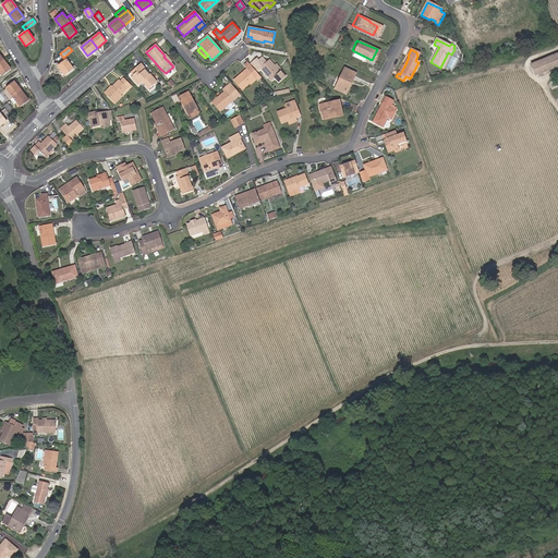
[(444,69),(451,55),(448,52),(440,68),(444,69)]
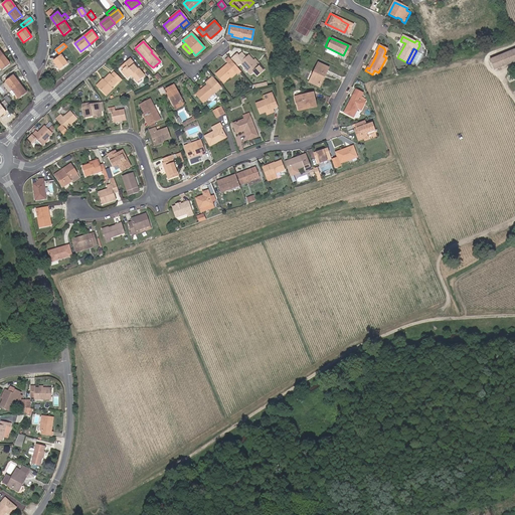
[(514,49),(490,59),(494,69),(506,65),(514,60),(514,49)]
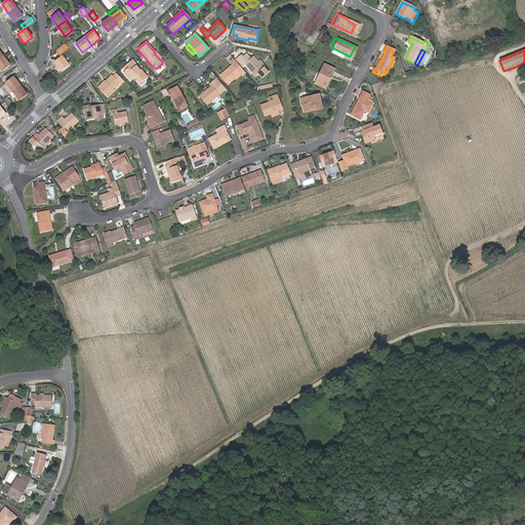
[(243,57),(247,63),(252,58),(248,53),(243,57)]
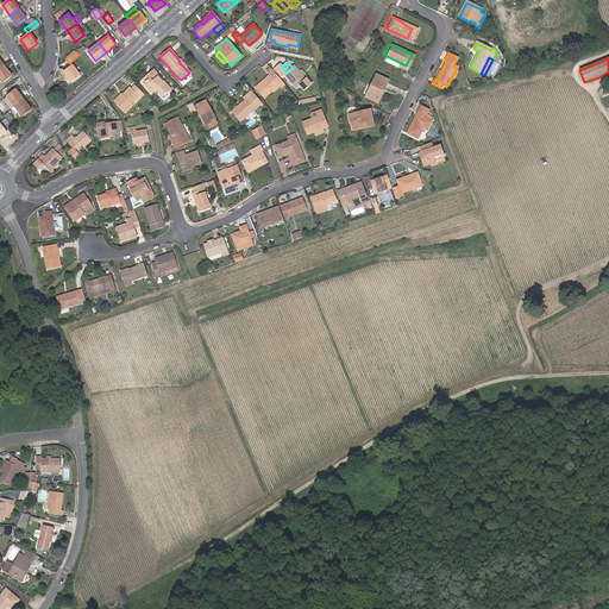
[(63,71),(71,82),(80,75),(73,64),(63,71)]
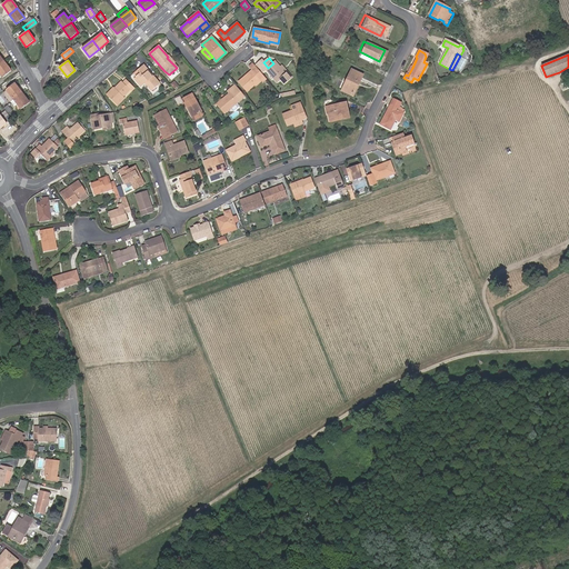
[(10,70),(3,61),(0,62),(0,73),(2,77),(10,70)]
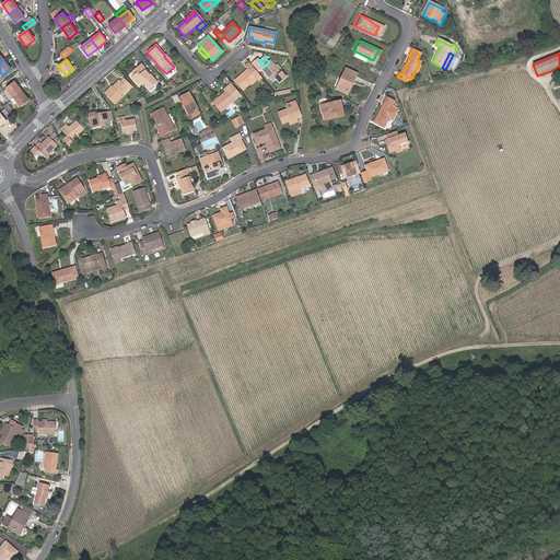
[(259,60),(255,63),(260,70),(261,68),(273,81),(276,78),(280,82),(286,77),(282,73),(276,67),(270,60),(269,62),(264,67),(259,61),(259,60)]
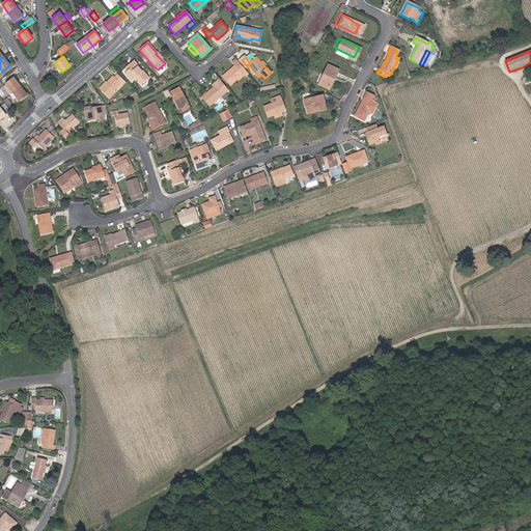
[(150,77),(145,71),(144,72),(139,65),(140,65),(135,60),(130,64),(132,67),(129,71),(135,78),(137,77),(143,83),(150,77)]
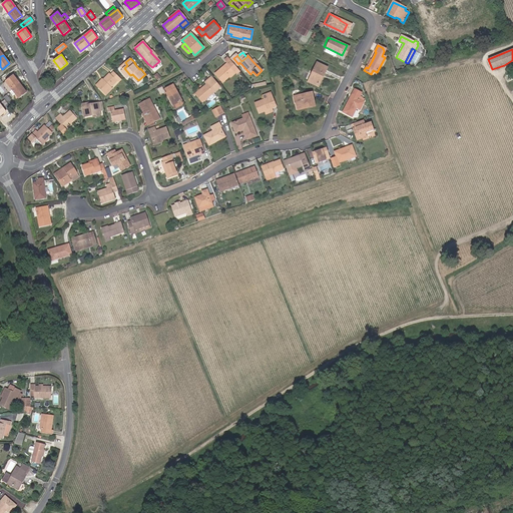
[(228,64),(227,63),(218,71),(219,73),(216,76),(222,83),(229,76),(228,75),(234,71),(233,70),(236,67),(231,62),(228,64)]
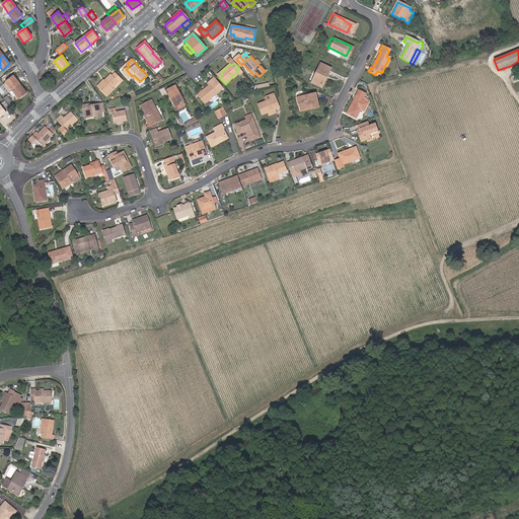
[(320,65),(312,81),(321,85),(326,75),(327,76),(330,70),(320,65)]
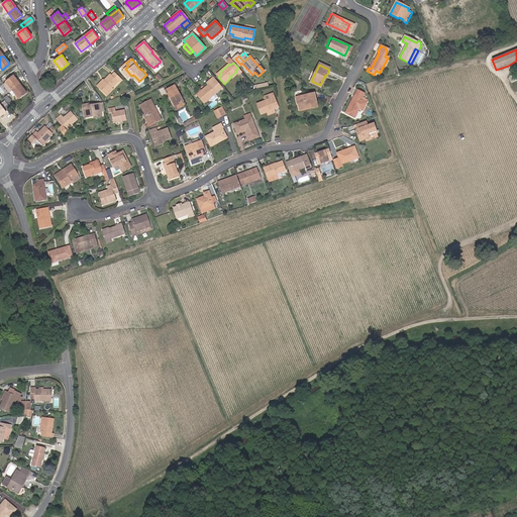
[(105,82),(98,88),(106,95),(112,89),(111,88),(118,82),(119,83),(121,81),(114,73),(112,76),(110,74),(104,80),(105,82)]
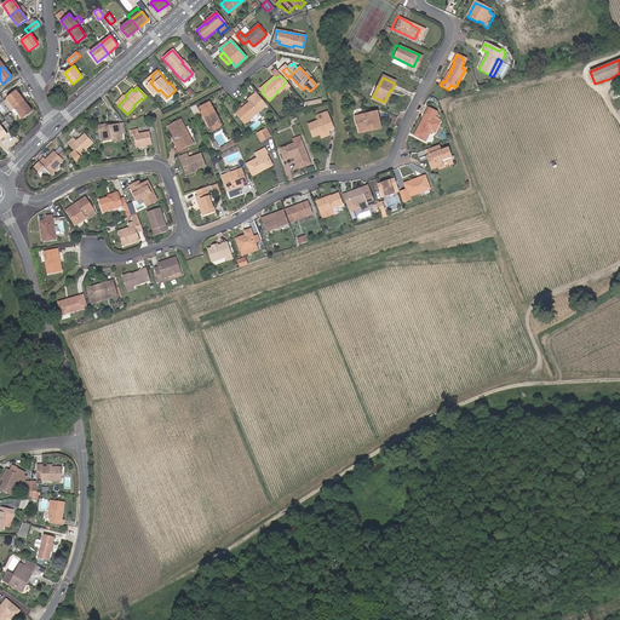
[(15,108),(24,101),(16,90),(6,97),(7,98),(4,101),(11,110),(15,108)]
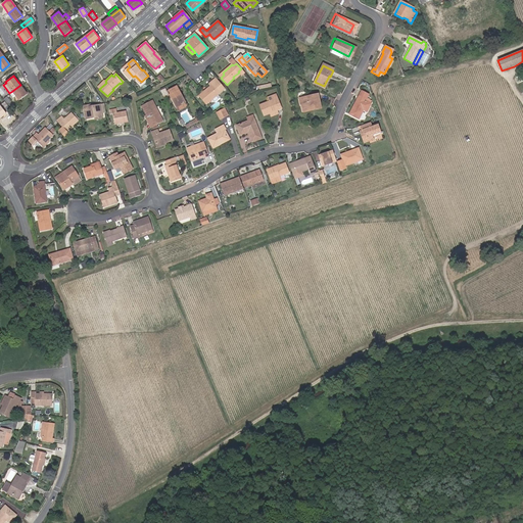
[(324,86),(315,82),(314,84),(325,88),(330,77),(329,76),(324,86)]
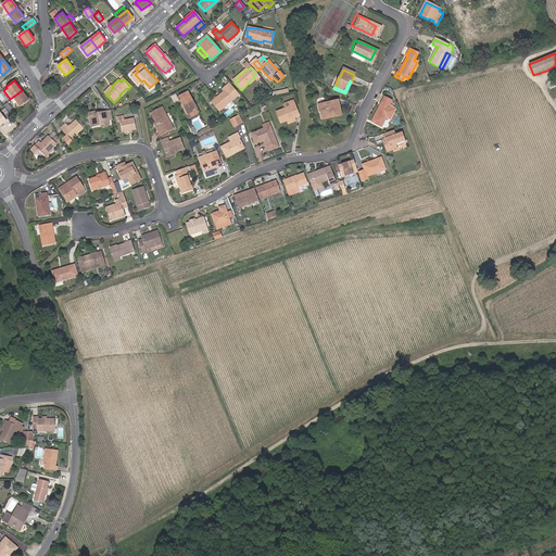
[(225,91),(212,101),(219,111),(235,98),(239,93),(229,83),(225,86),(227,89),(225,91)]
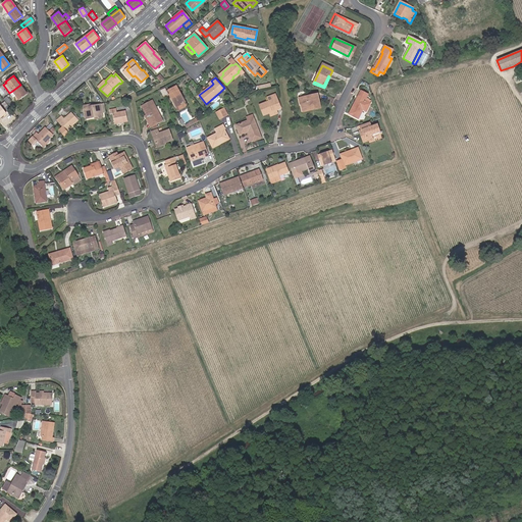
[(98,87),(99,89),(106,83),(105,81),(104,81),(98,87)]
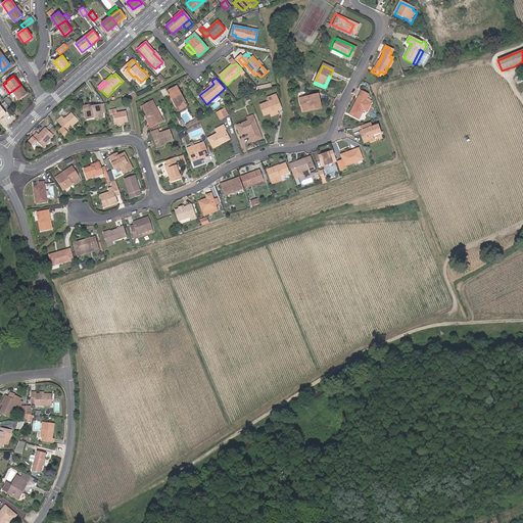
[(28,94),(20,85),(12,91),(19,100),(28,94)]
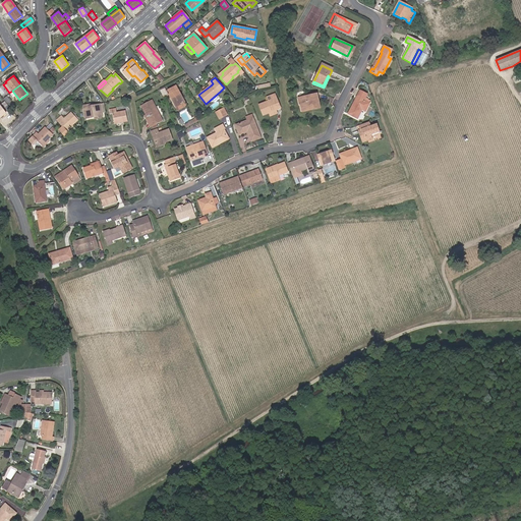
[(180,96),(181,95),(176,87),(170,90),(171,94),(169,95),(175,107),(183,103),(180,96)]
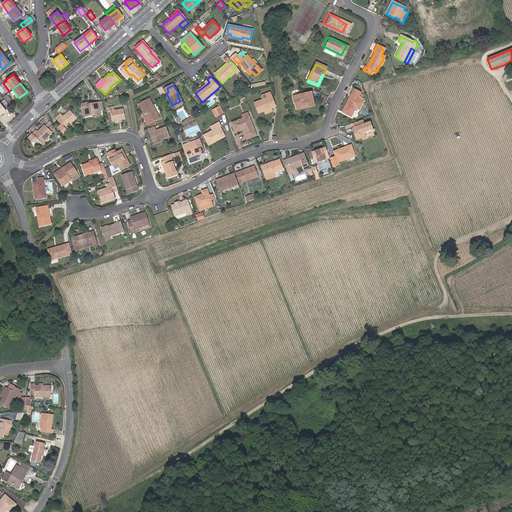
[(353,89),(350,96),(341,112),(350,117),(355,108),(359,110),(363,102),(357,99),(360,93),(353,89)]
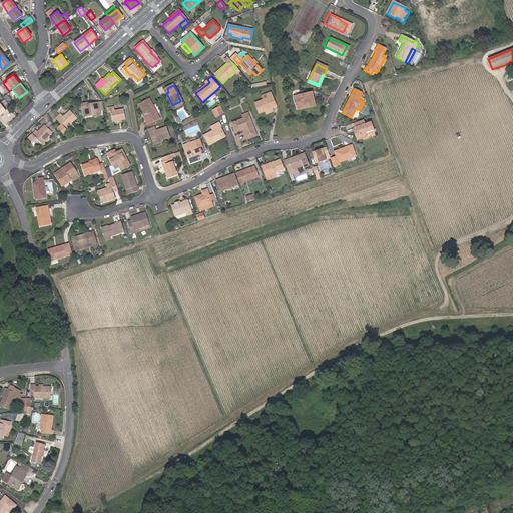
[(265,111),(272,109),(277,107),(273,96),(271,93),(267,95),(268,98),(264,100),(254,103),(259,114),(265,111)]
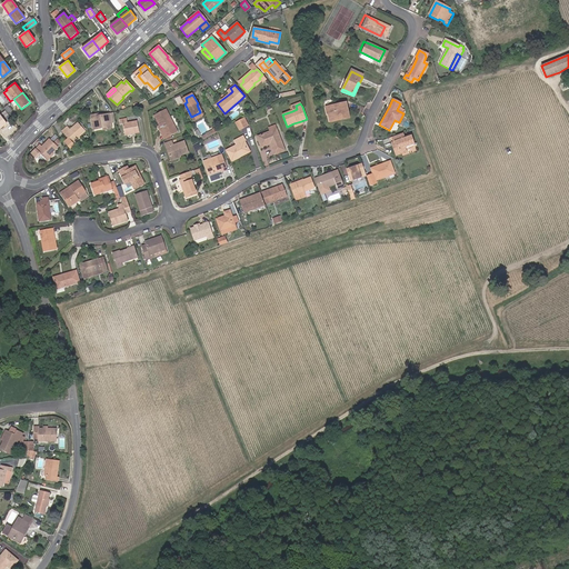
[(326,108),(328,113),(329,113),(331,119),(341,117),(341,119),(349,118),(346,103),(326,108)]
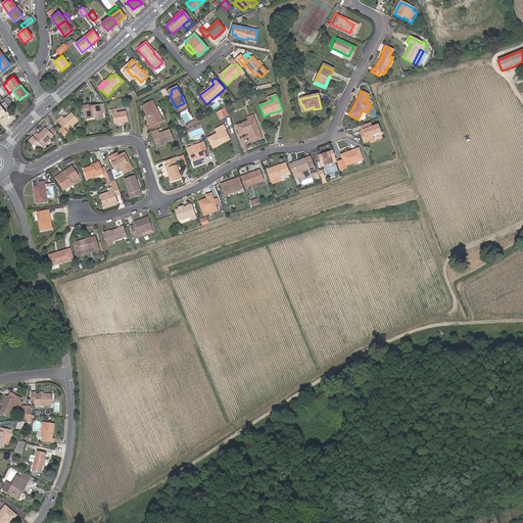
[(141,106),(146,115),(149,113),(150,116),(148,117),(152,127),(163,122),(152,100),(141,106)]
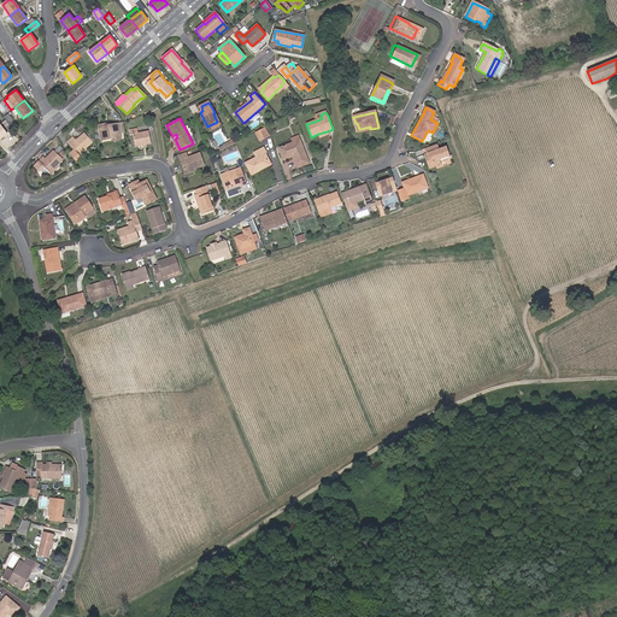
[(101,141),(112,139),(116,139),(115,134),(121,133),(119,128),(118,123),(109,125),(105,127),(104,124),(99,125),(100,130),(101,135),(101,141)]
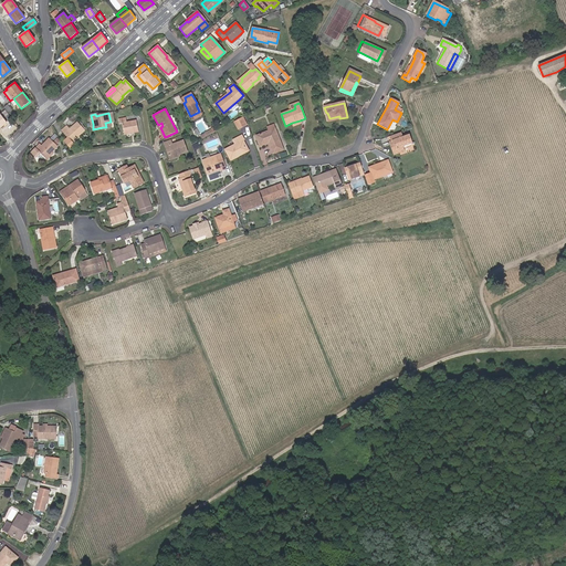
[(136,121),(127,122),(126,117),(118,119),(119,123),(122,123),(124,134),(138,132),(136,121)]
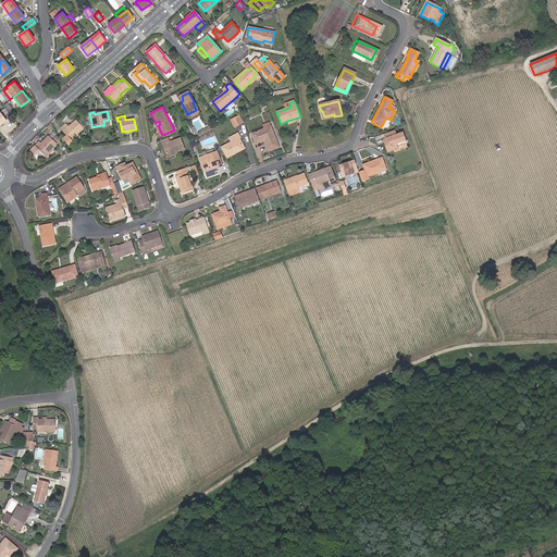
[(238,116),(231,121),(235,128),(243,124),(238,116)]
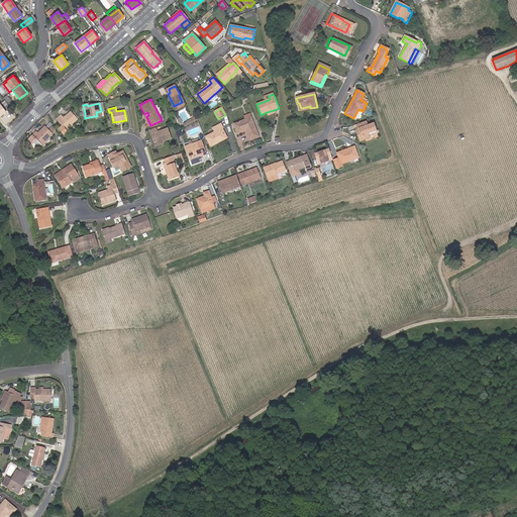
[(65,130),(71,124),(77,119),(71,111),(64,117),(61,114),(56,119),(62,126),(58,129),(63,134),(67,131),(66,131),(65,130)]
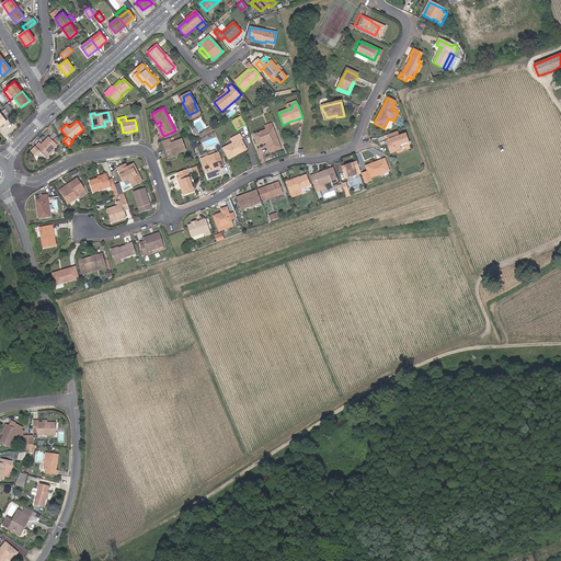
[(203,132),(198,135),(199,137),(210,130),(208,128),(203,132)]
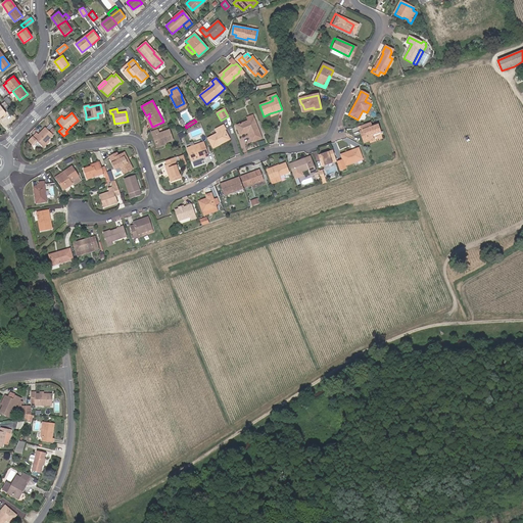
[(248,131),(248,132),(252,142),(262,139),(253,120),(248,122),(237,126),(240,135),(246,133),(245,132),(248,131)]
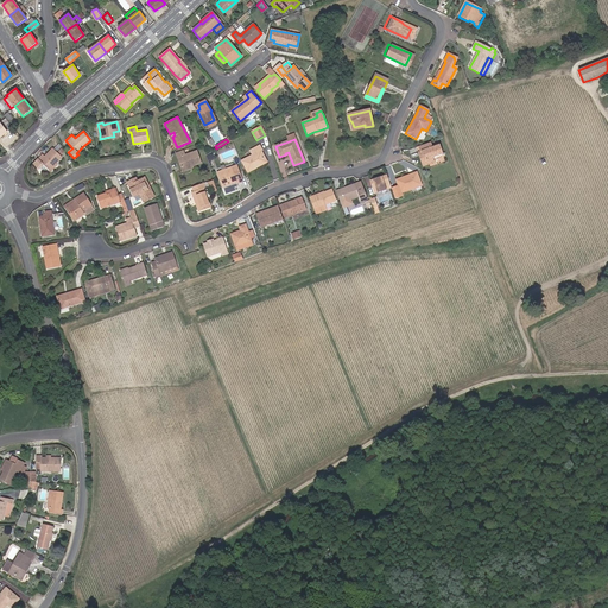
[(431,143),(418,147),(419,152),(422,152),(423,154),(419,156),(423,166),(435,162),(434,159),(443,154),(439,145),(432,147),(431,143)]
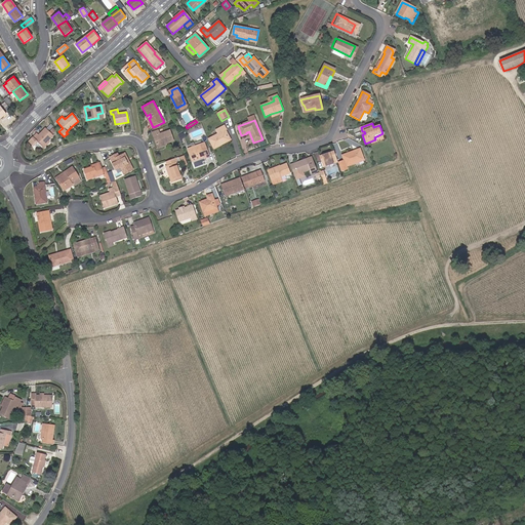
[(225,131),(227,130),(225,126),(216,130),(218,134),(209,138),(213,149),(221,145),(220,144),(229,139),(225,131)]
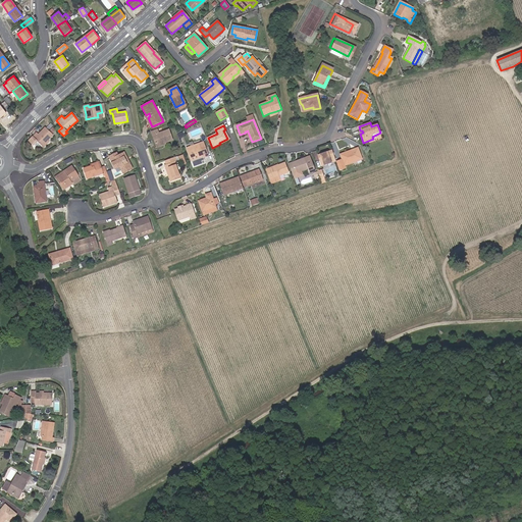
[(36,134),(29,141),(33,145),(36,142),(42,147),(48,141),(53,136),(45,127),(38,136),(36,134)]
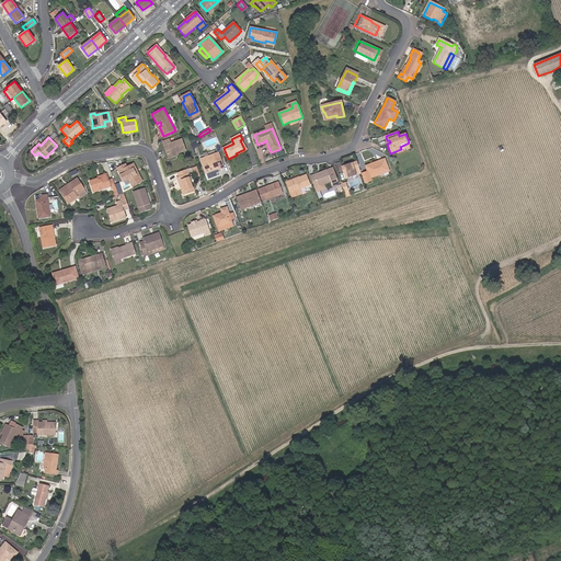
[(248,150),(242,139),(240,140),(244,149),(236,153),(237,155),(248,150)]
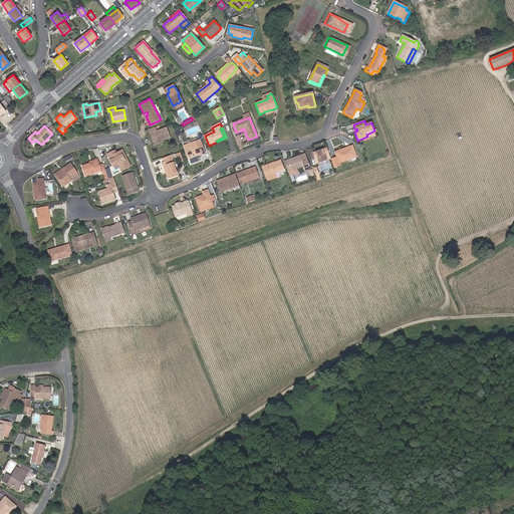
[(149,131),(151,135),(154,141),(153,142),(155,146),(161,144),(161,142),(163,141),(170,139),(167,129),(157,132),(156,129),(149,131)]
